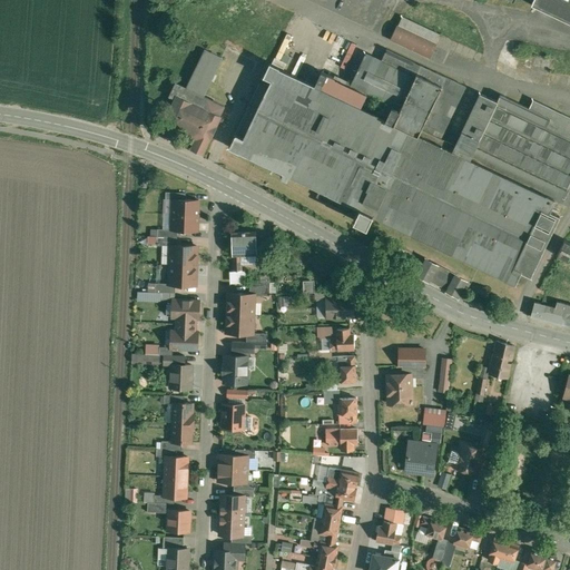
[(569,0),(533,0),(532,5),(569,22),(569,0)]
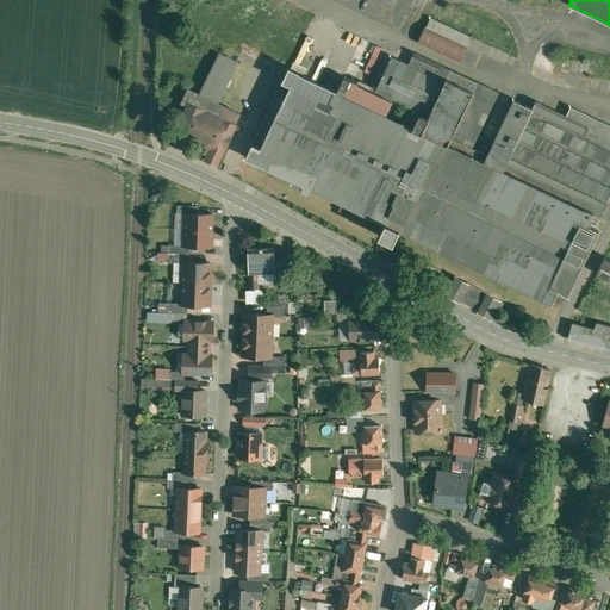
[(472,36),(431,17),(427,26),(419,42),(460,61),(467,45),(472,36)]
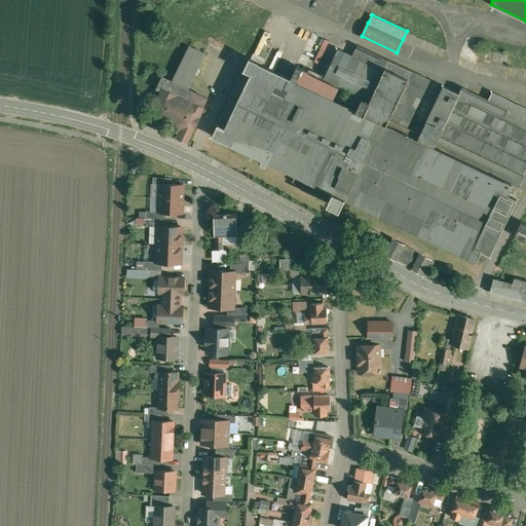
[(430,79),(358,44),(352,55),(338,48),(324,79),(323,80),(338,87),(355,96),(352,103),(358,106),(357,109),(398,128),(403,119),(410,122),(430,79)]
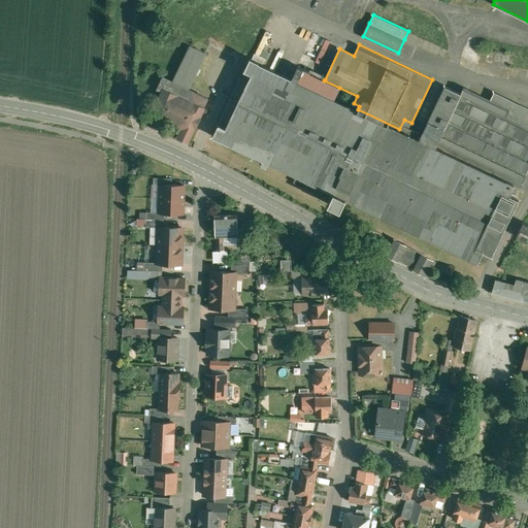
[(191,45),(173,81),(164,76),(158,89),(163,91),(159,100),(160,101),(150,123),(161,128),(163,122),(167,124),(169,121),(180,126),(180,125),(184,127),(183,130),(191,134),(195,125),(196,125),(199,117),(207,98),(189,89),(206,53),(205,52),(204,53),(201,52),(202,51),(191,45)]
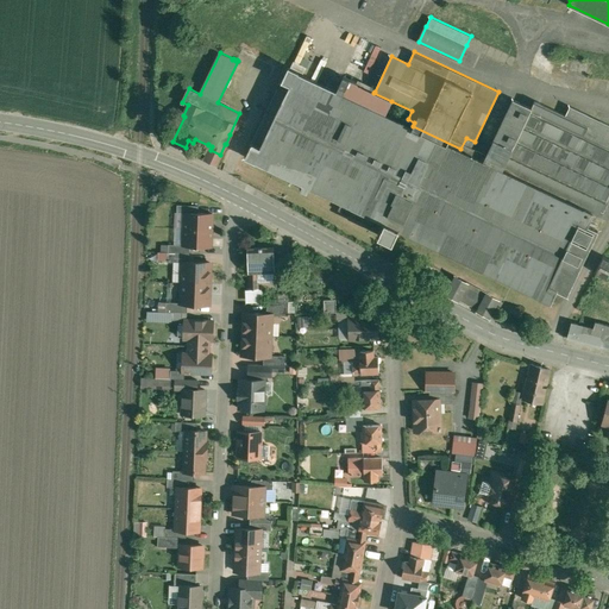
[(532,108),(503,169),(485,161),(460,149),(413,126),(385,113),(351,98),(358,83),(358,82),(344,75),(337,90),(297,73),(299,71),(289,67),(282,81),(290,85),(286,94),(277,90),(246,157),(256,162),(257,161),(303,183),(301,188),(307,192),(309,187),(356,209),(352,217),(374,227),(377,219),(384,223),(399,228),(541,297),(540,297),(551,302),(553,296),(564,301),(597,230),(588,225),(594,213),(608,220),(608,215),(608,148),(584,136),(589,126),(566,115),(535,101),(532,108)]
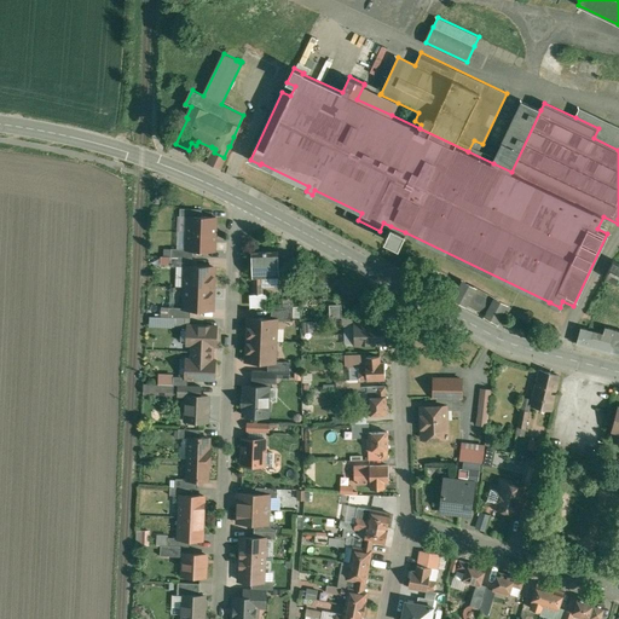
[(398,103),(380,94),(381,93),(364,85),(357,99),(392,115),(398,103)]
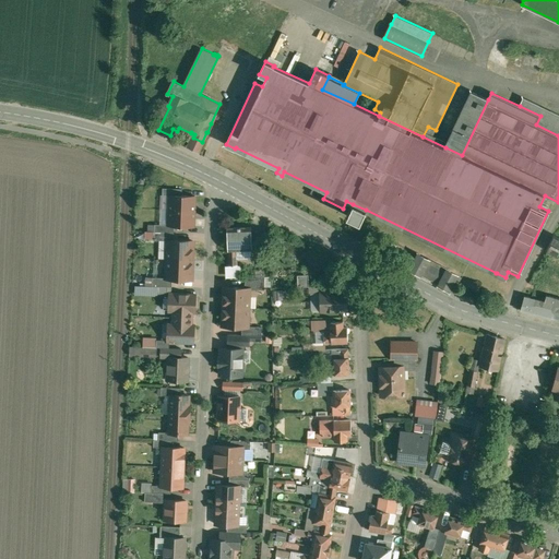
[(472,91),(445,147),(462,155),(488,99),(472,91)]
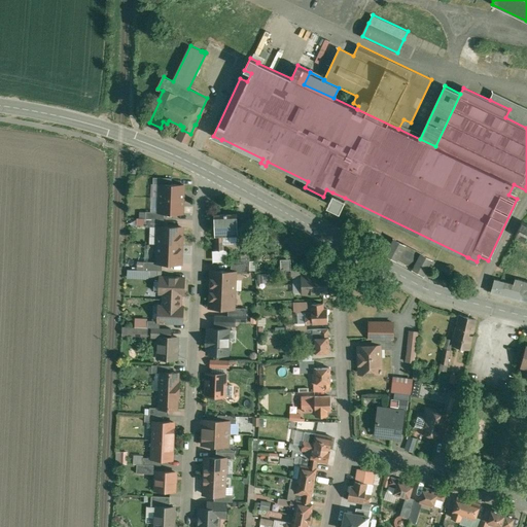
[(526,108),(493,93),(490,100),(510,109),(505,117),(526,128),(526,108)]
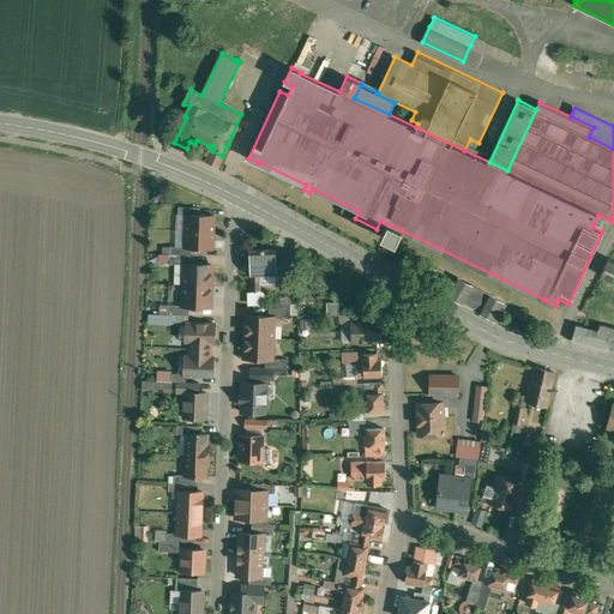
[(200,215),(187,214),(187,215),(186,247),(192,248),(214,248),(215,215),(200,215)]
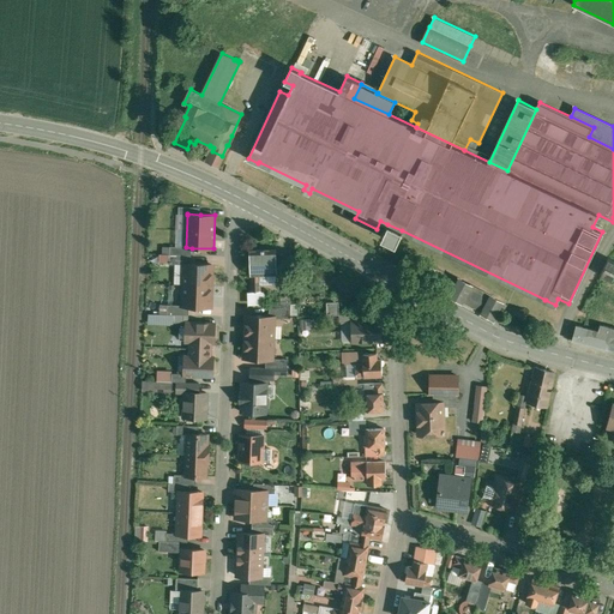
[(402,230),(387,224),(381,238),(396,244),(402,230)]
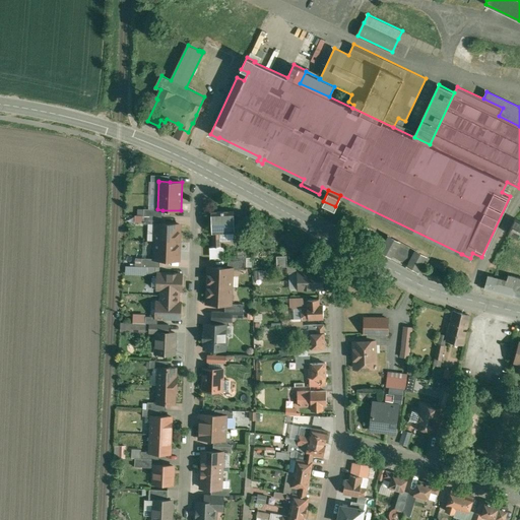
[(234,211),(211,211),(212,233),(213,233),(213,247),(221,247),(220,241),(220,233),(234,233),(235,232),(234,211)]
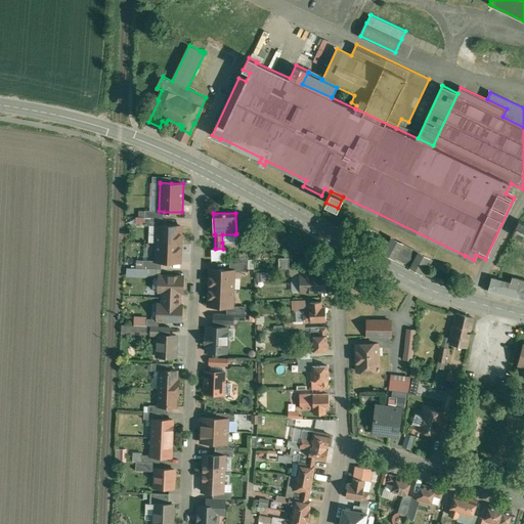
[(164,217),(145,217),(144,225),(158,225),(163,225),(164,217)]
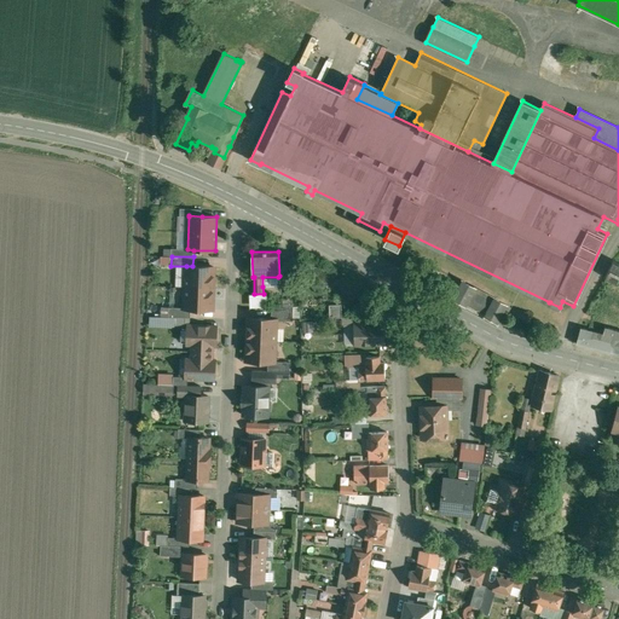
[(192,266),(186,266),(186,287),(214,288),(214,267),(192,266)]
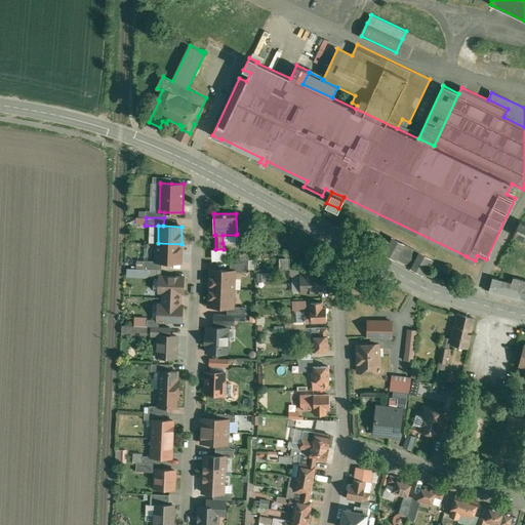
[(236,235),(223,235),(223,243),(236,242),(236,235)]
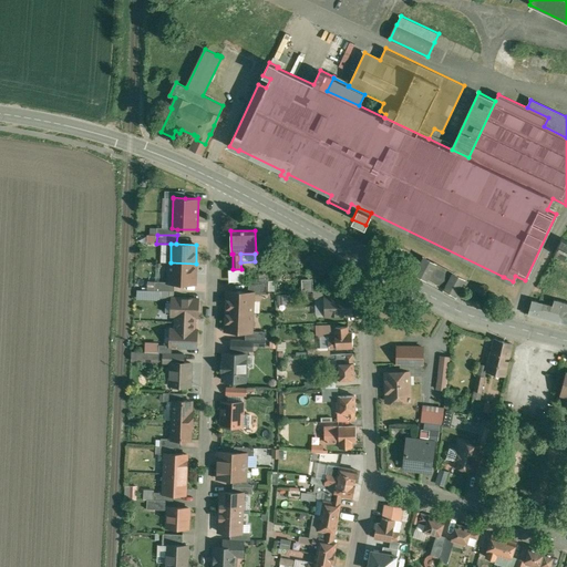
[(435,264),(424,257),(416,272),(428,279),(429,278),(445,287),(445,288),(456,295),(462,284),(466,286),(468,281),(454,274),(454,272),(436,263),(435,264)]
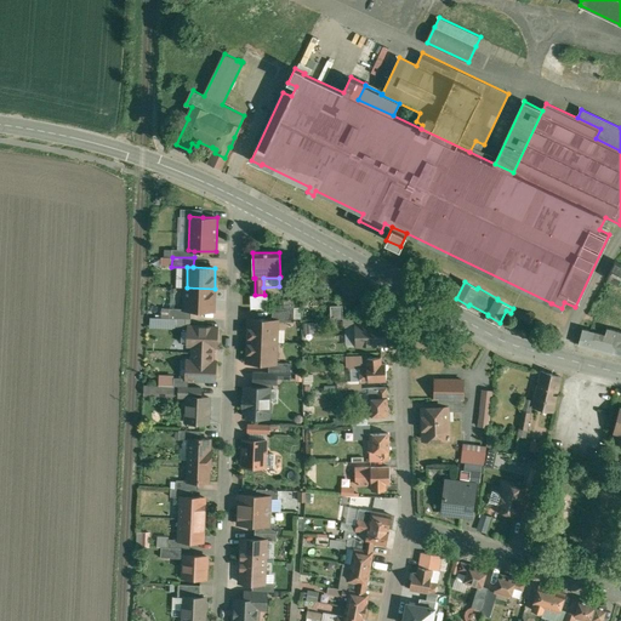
[(215,289),(187,288),(186,308),(186,309),(192,309),(214,311),(215,289)]
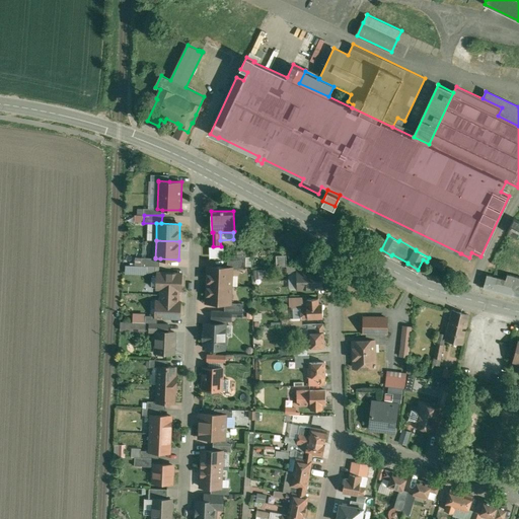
[(286,255),(276,255),(276,266),(286,266),(286,255)]
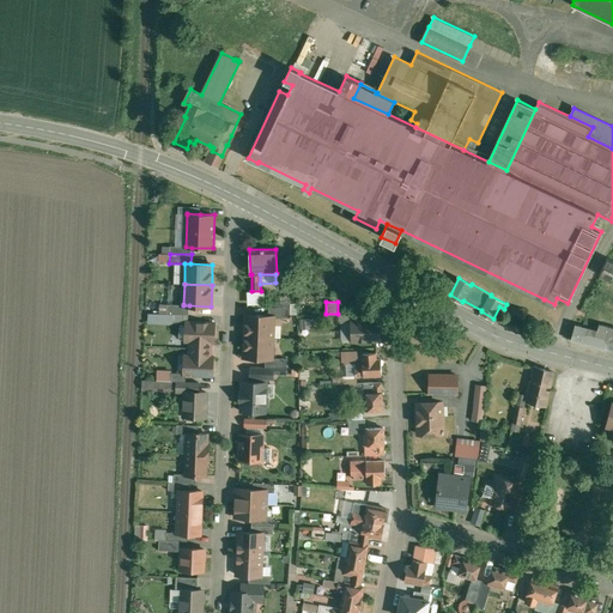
[(291,303),(269,304),(269,316),(274,316),(274,317),(290,317),(291,303)]
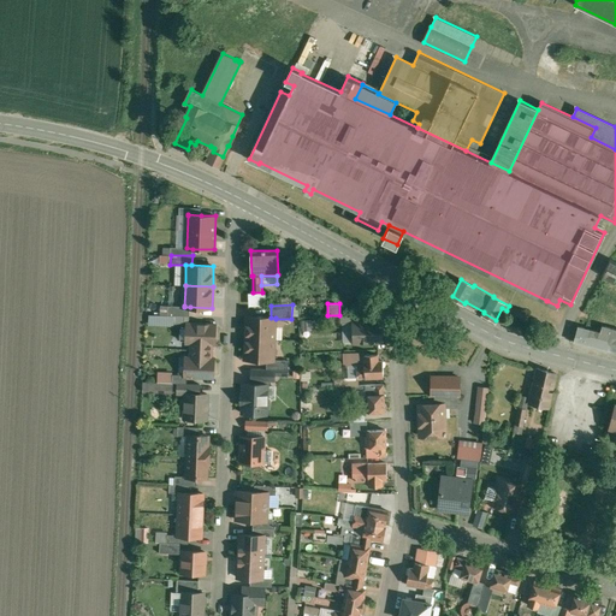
[(184,306),(169,306),(169,315),(176,315),(185,315),(190,317),(190,307),(184,307),(184,306)]
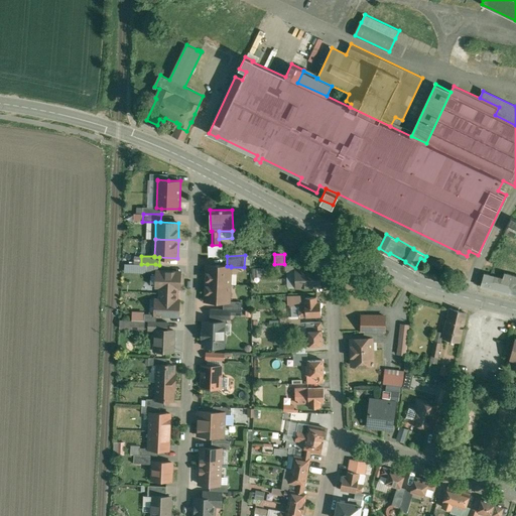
[(227,266),(208,265),(207,283),(230,284),(231,267),(231,266),(227,266)]
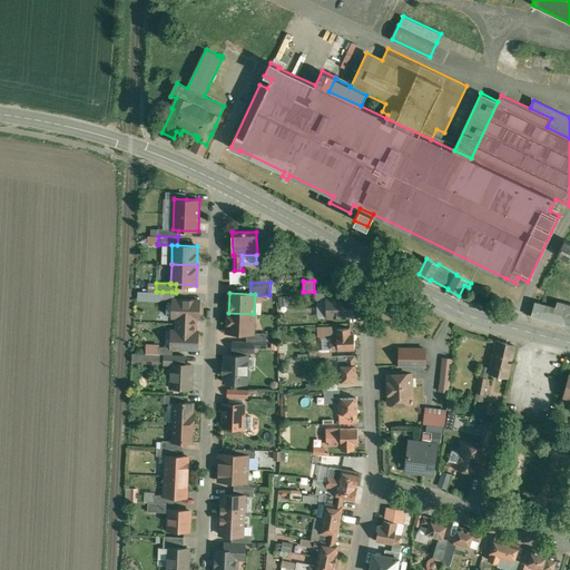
[(288,297),(278,296),(278,306),(287,306),(288,297)]
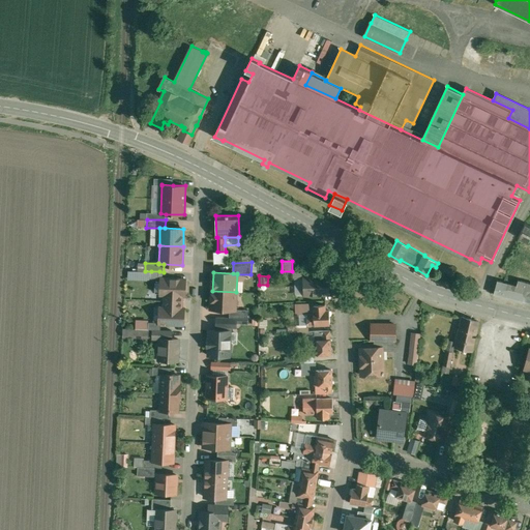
[(312,277),(304,277),(305,295),(329,294),(328,276),(312,277)]
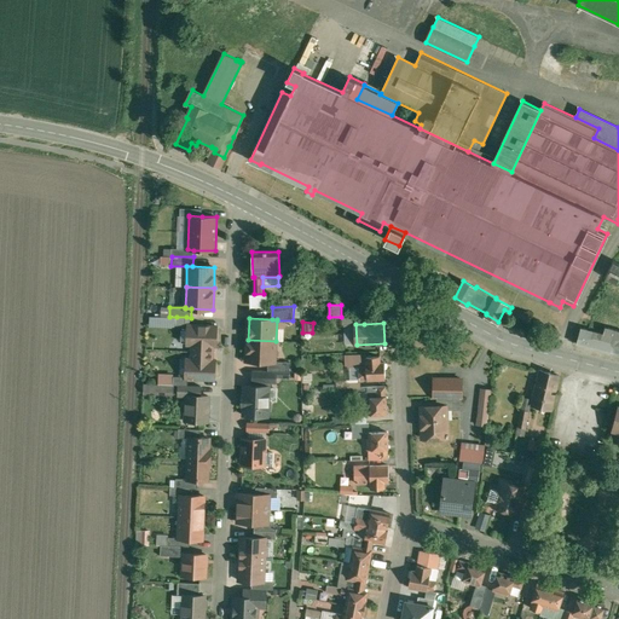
[(217,327),(189,325),(187,343),(192,345),(192,352),(212,352),(213,345),(217,346),(217,327)]
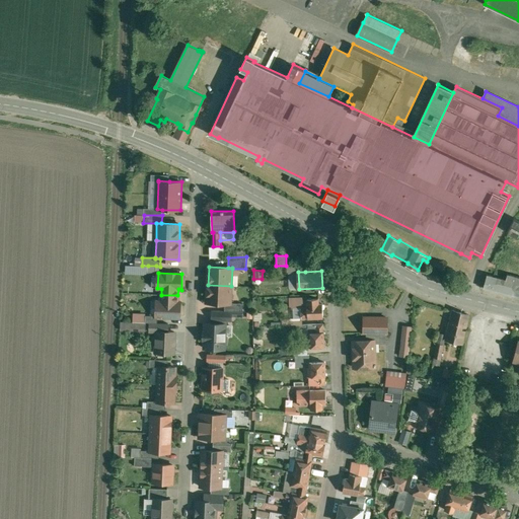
[(506,280),(488,275),(484,288),(513,295),(517,277),(508,275),(506,280)]
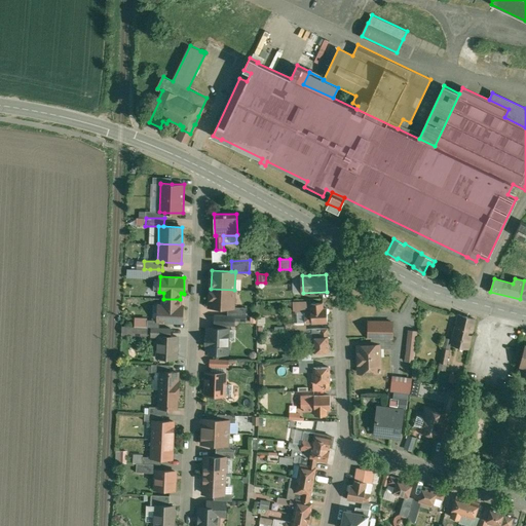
[(234,290),(211,289),(210,306),(228,307),(233,307),(234,290)]
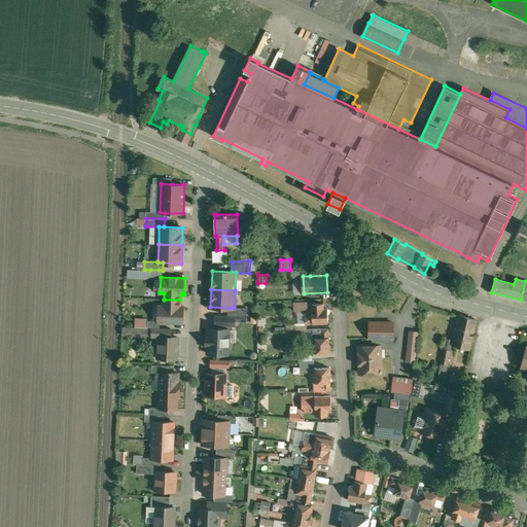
[(180,300),(164,300),(164,306),(160,305),(159,320),(159,321),(161,322),(182,322),(183,307),(180,306),(180,300)]
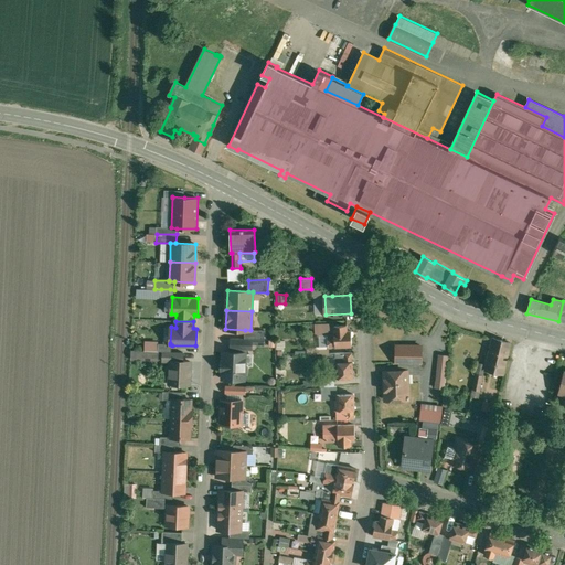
[(315,323),(315,334),(328,334),(328,333),(333,333),(333,327),(333,323),(315,323)]
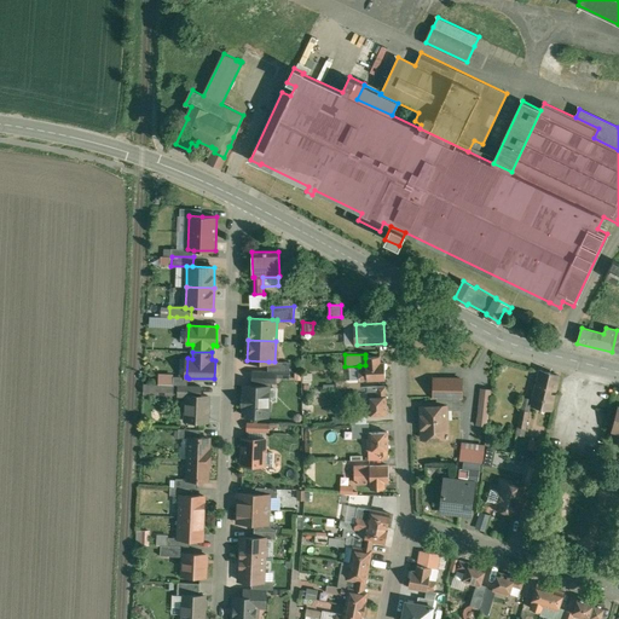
[(365,358),(365,365),(366,380),(385,380),(383,363),(380,363),(379,357),(365,358)]
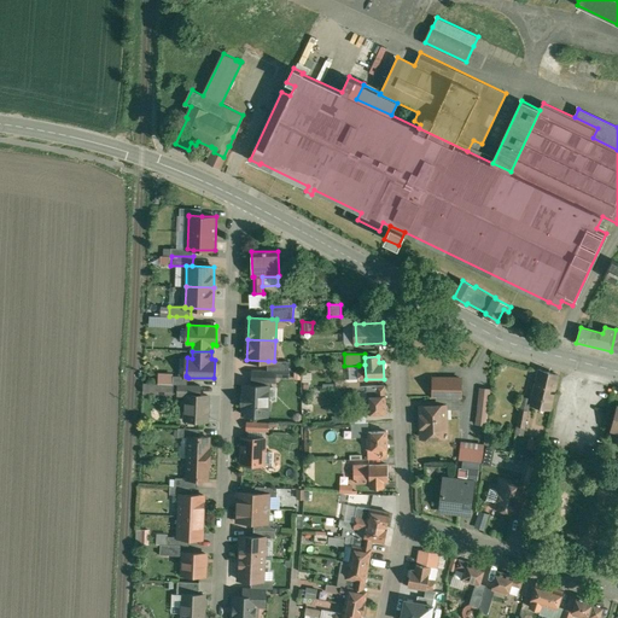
[(290,361),(274,361),(268,361),(268,369),(275,371),(290,371),(290,361)]
